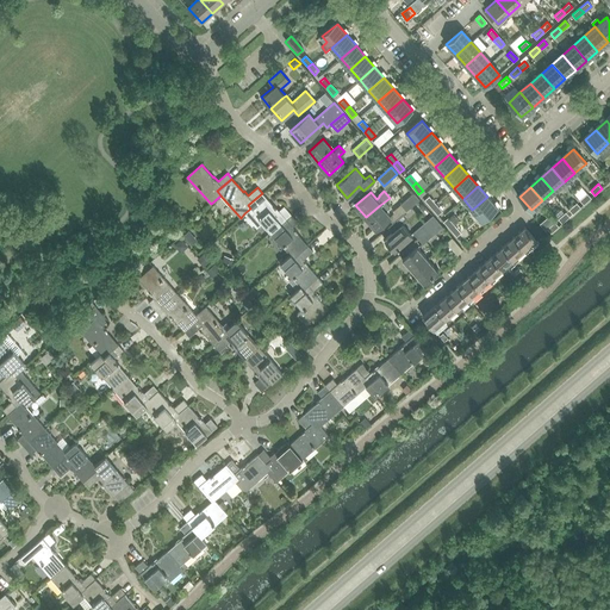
[(262,223),(271,232),(292,213),(285,205),(279,211),(274,205),(273,206),(262,193),(248,205),(250,209),(244,213),(257,228),(262,223)]
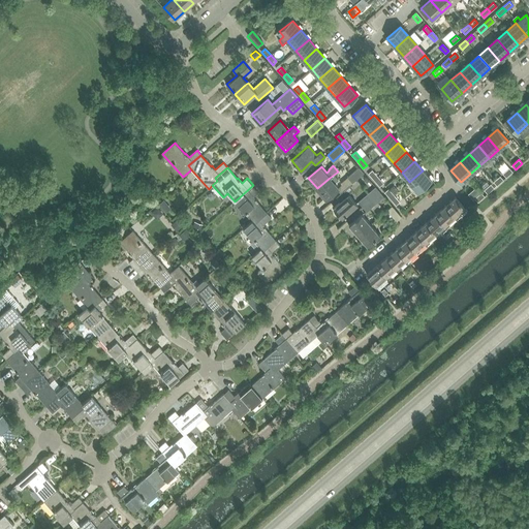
[(363,174),(359,167),(347,177),(352,183),(363,174)]
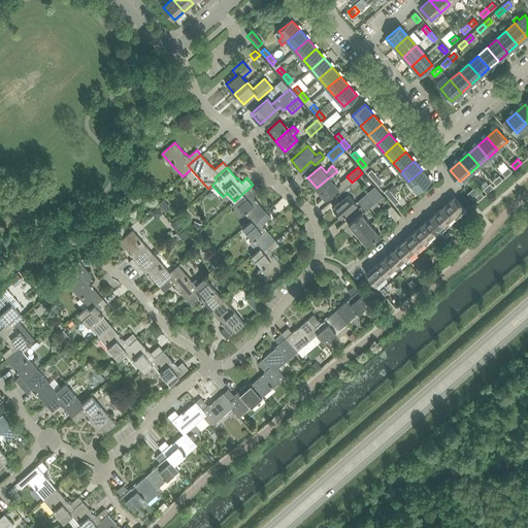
[(502,173),(505,176),(512,171),(508,167),(502,173)]
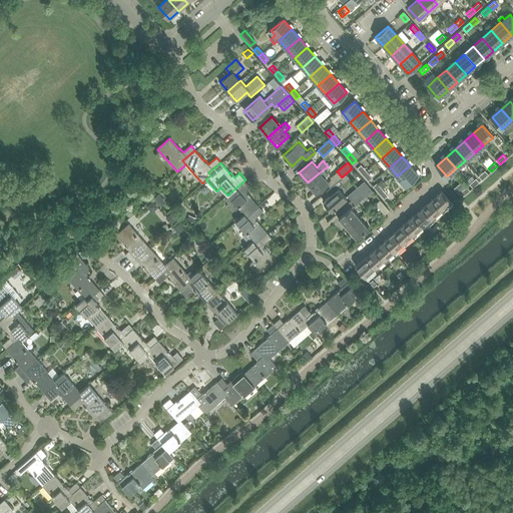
[(357,168),(362,175),(366,171),(361,165),(357,168)]
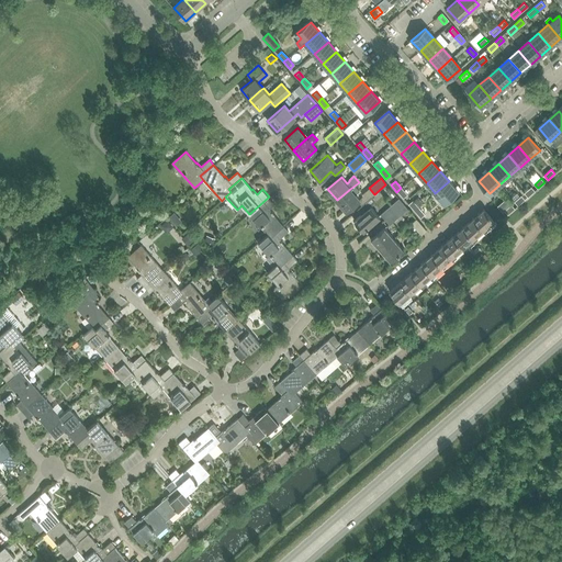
[(449,181),(435,193),(444,203),(458,191),(449,181)]
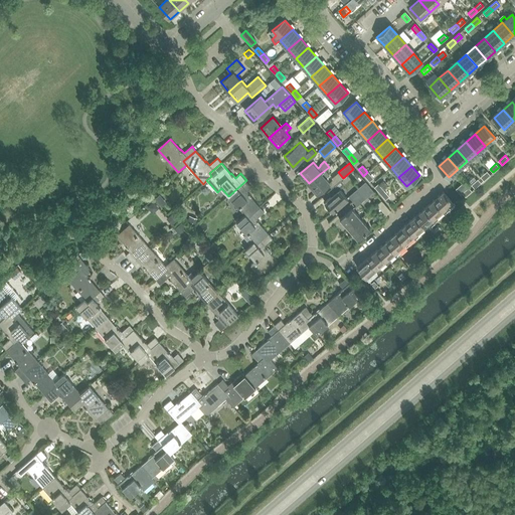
[(321,173),(309,183),(317,193),(329,183),(325,178),(329,175),(325,170),(321,173)]
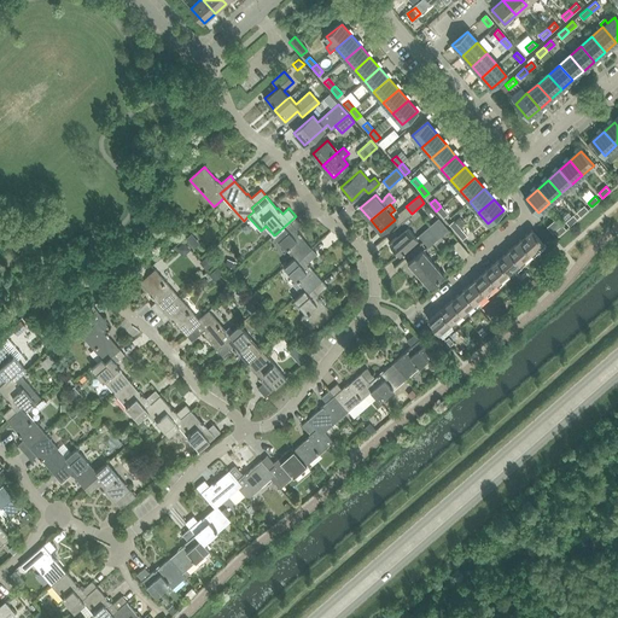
[(576,213),(579,217),(588,210),(584,205),(576,213)]
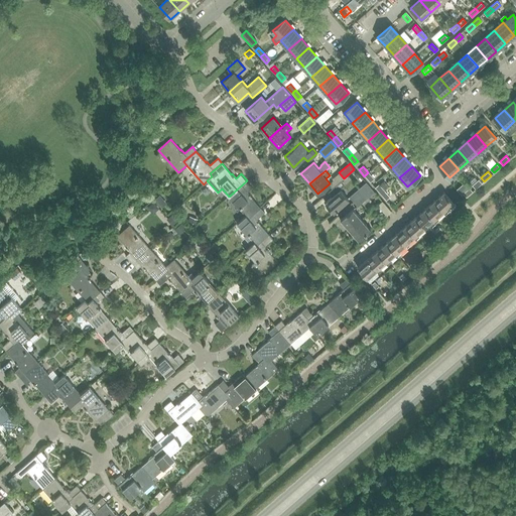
[(368,172),(364,176),(370,182),(373,179),(368,172)]
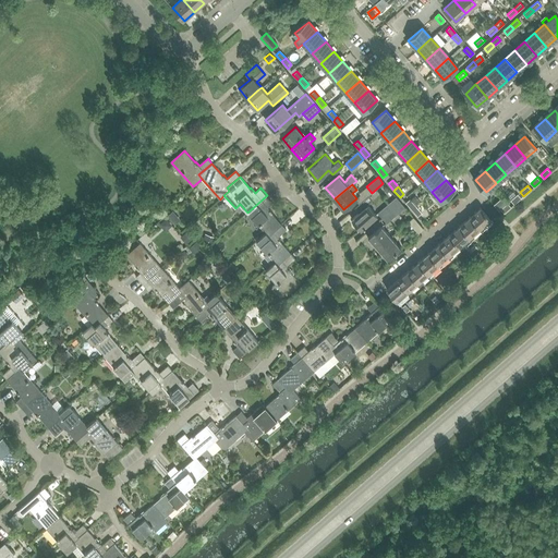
[(510,201),(514,204),(521,198),(518,194),(510,201)]
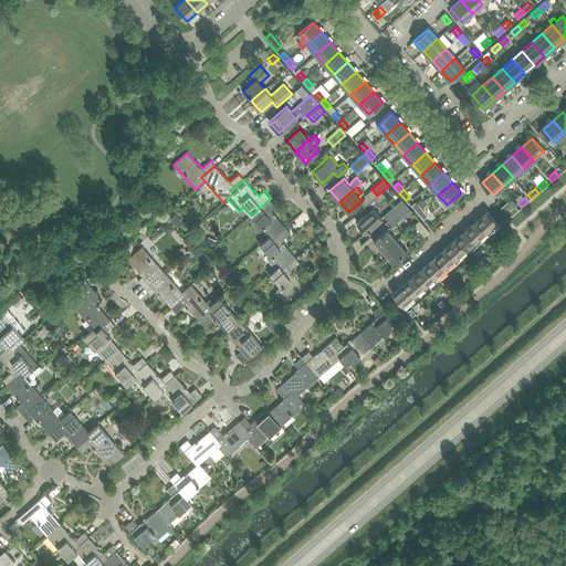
[(251,216),(270,236),(272,239),(285,227),(275,216),(276,216),(272,210),(278,206),(276,203),(271,198),(251,216)]
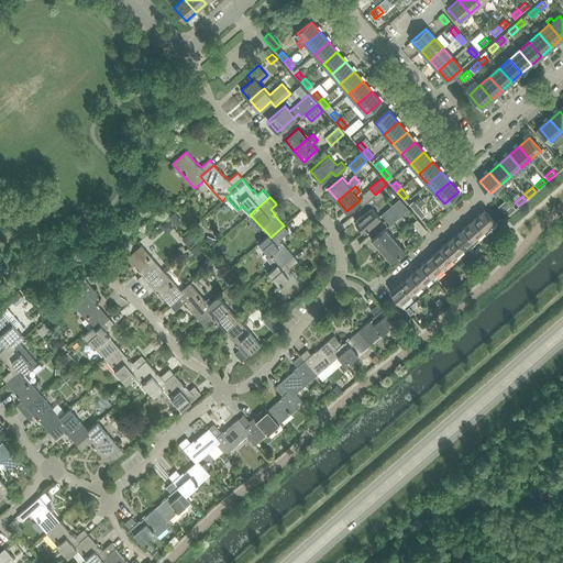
[(382,216),(386,220),(404,203),(399,198),(381,214),(382,216)]
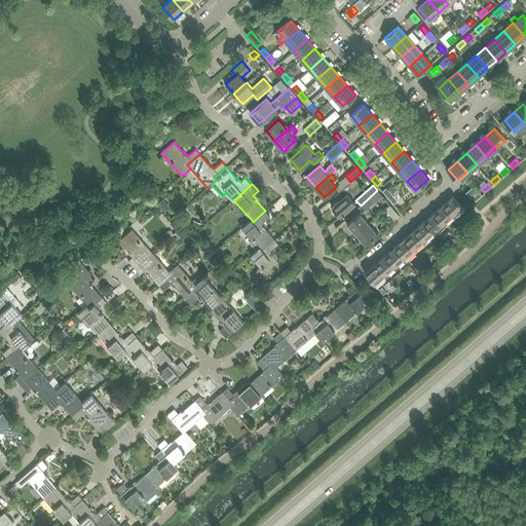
[(390,185),(387,188),(391,193),(396,190),(390,185)]
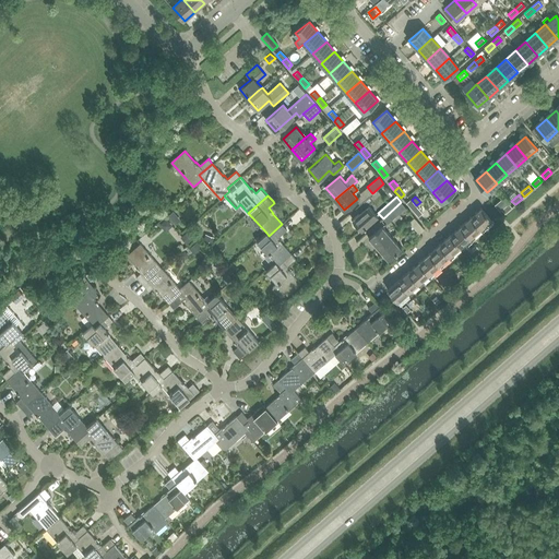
[(378,216),(368,205),(364,200),(355,207),(359,213),(352,218),(355,222),(354,223),(354,225),(356,228),(358,228),(359,227),(361,229),(378,216)]
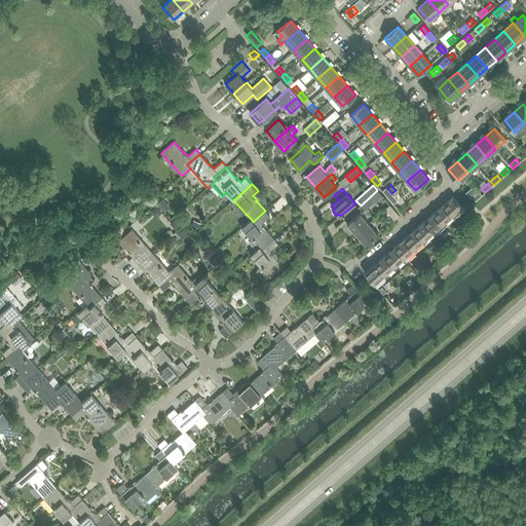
[(382,191),(387,198),(391,195),(385,188),(382,191)]
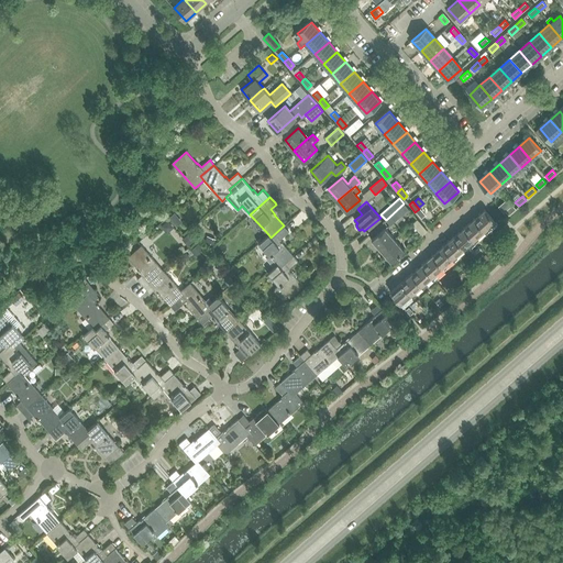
[(404,203),(386,220),(389,224),(390,225),(409,209),(404,203)]
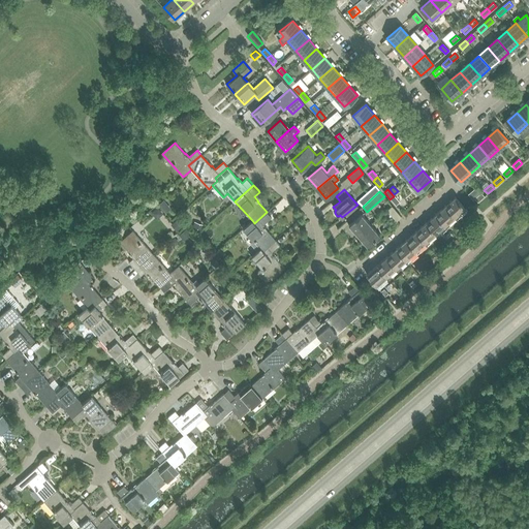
[(474,198),(477,201),(485,196),(481,192),(474,198)]
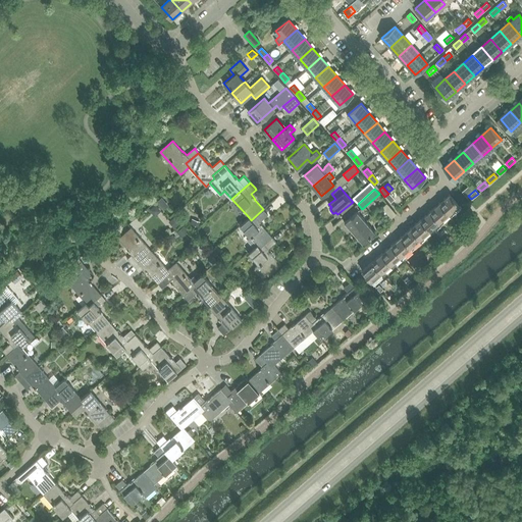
[(393,191),(388,194),(394,200),(398,197),(393,191)]
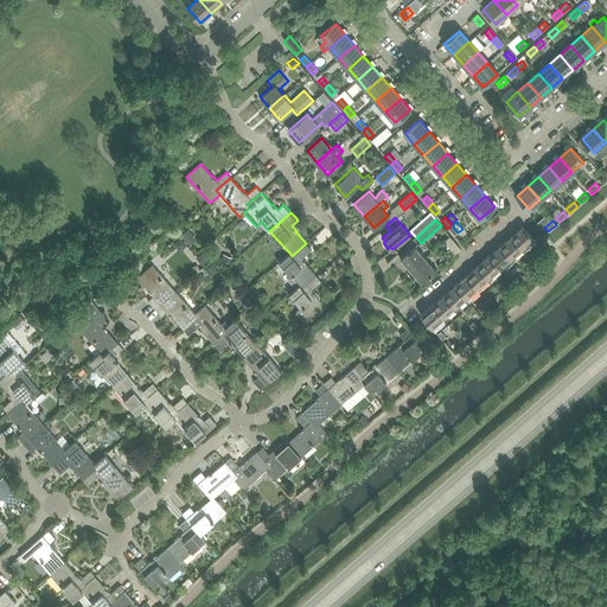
[(452,225),(447,229),(454,236),(458,232),(452,225)]
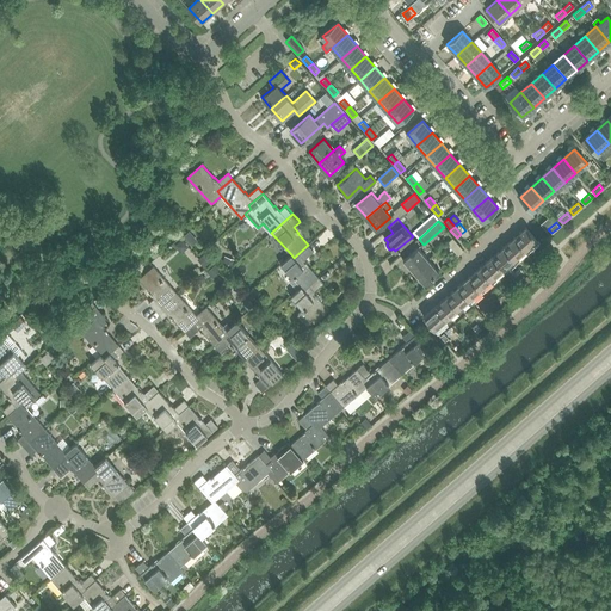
[(525,227),(513,238),(525,251),(537,240),(525,227)]
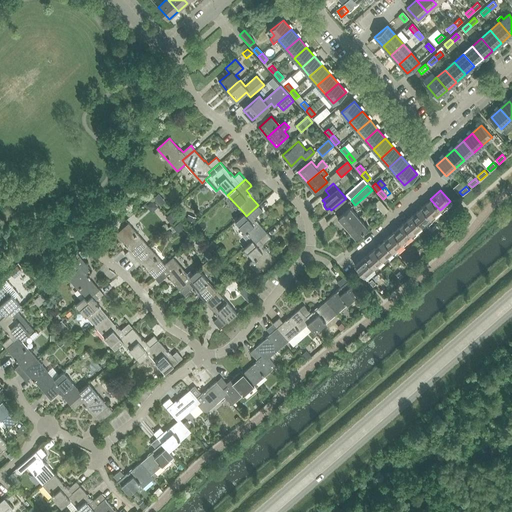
[(388,210),(379,199),(374,204),(384,214),(388,210)]
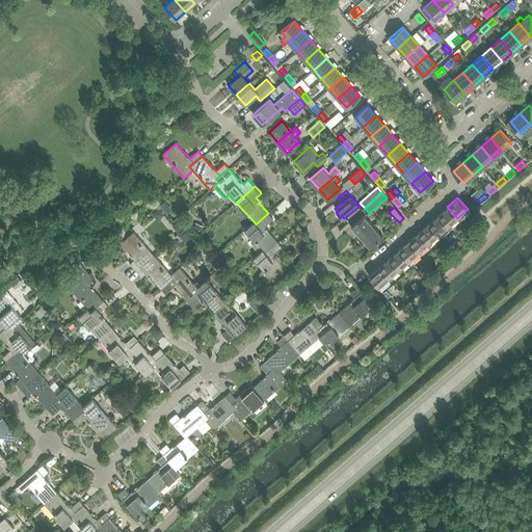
[(447,207),(437,215),(447,227),(457,218),(447,207)]
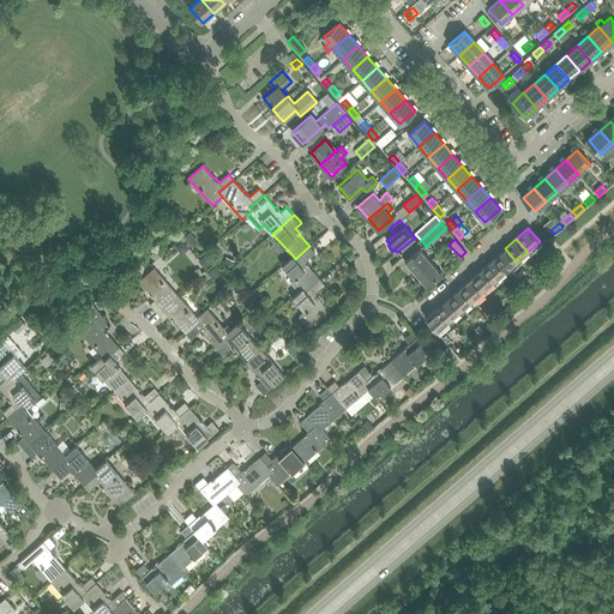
[(182,242),(175,248),(181,256),(190,250),(182,242)]
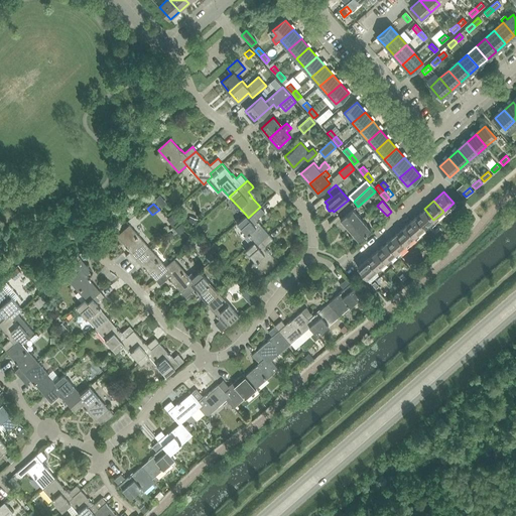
[(237,223),(254,242),(257,245),(269,234),(260,224),(260,223),(257,220),(265,213),(260,207),(248,218),(246,215),(237,223)]
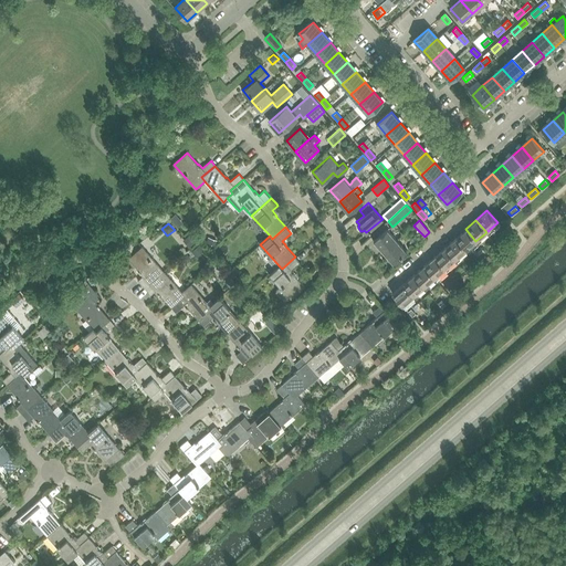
[(374,241),(383,252),(397,240),(387,229),(374,241)]
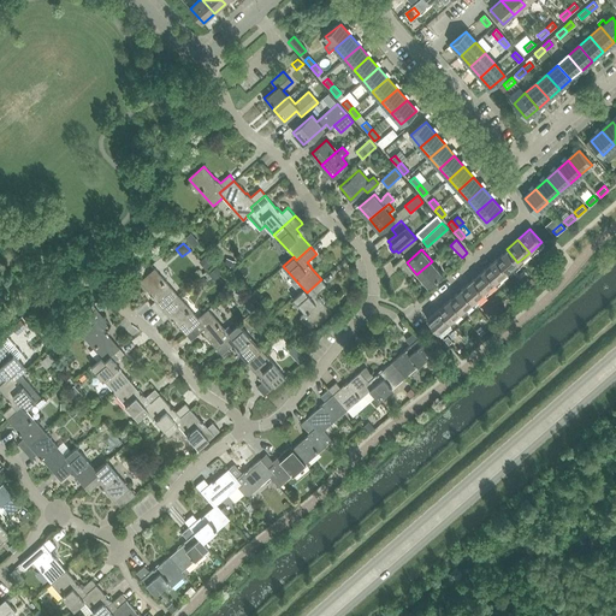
[(507,249),(495,259),(507,272),(517,262),(507,249)]
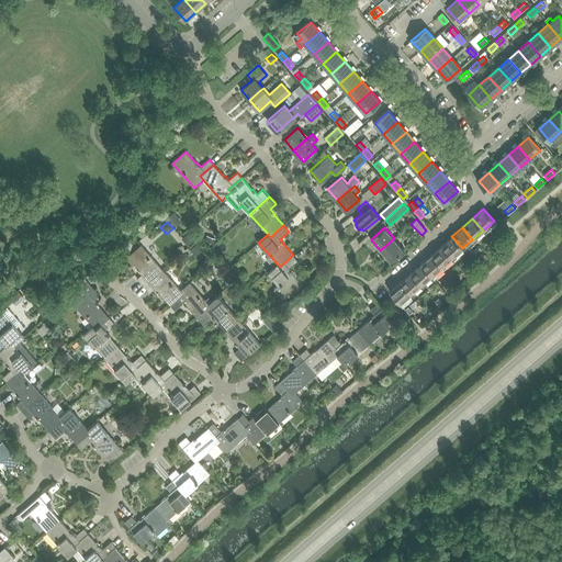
[(182,238),(189,246),(198,238),(191,231),(182,238)]
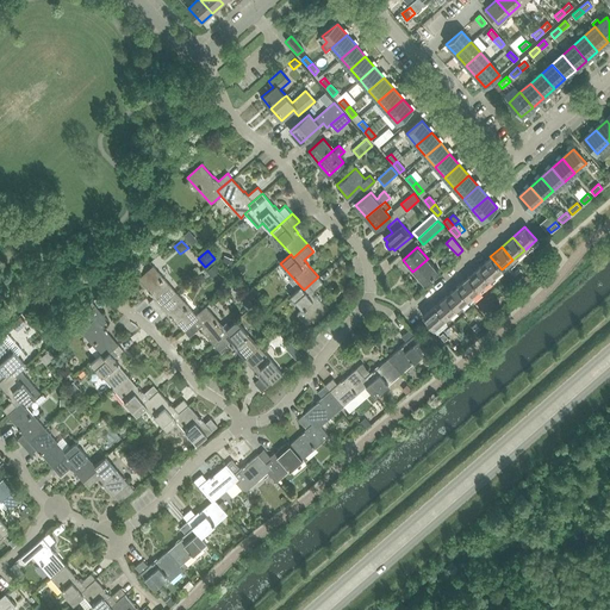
[(55,260),(61,267),(68,261),(62,254),(55,260)]
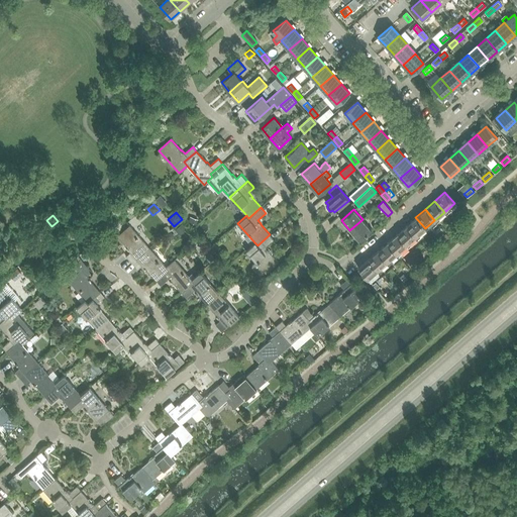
[(190,215),(188,220),(196,223),(198,218),(190,215)]
